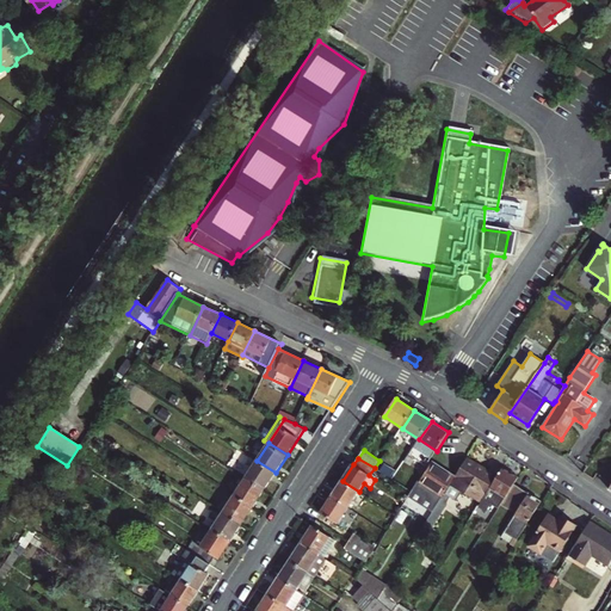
[(456,476),(434,512),(424,528),(434,535),(450,510),(449,508),(454,500),(460,504),(482,468),(467,458),(456,476)]
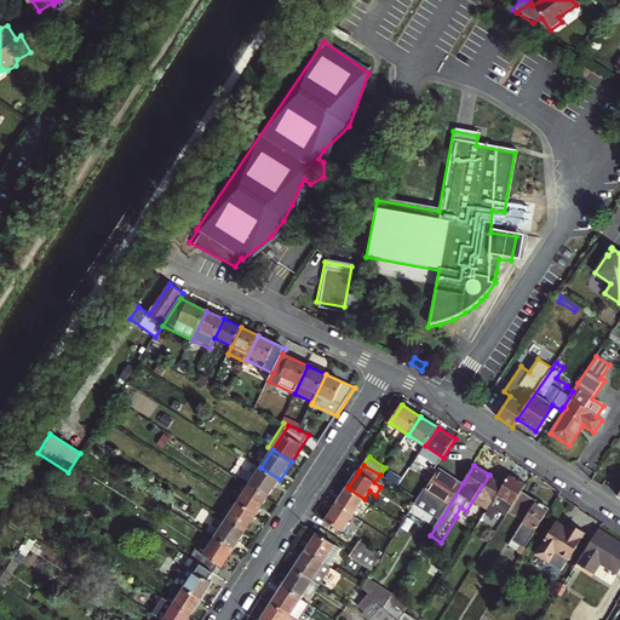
[(260,468),(250,484),(268,497),(280,480),(260,468)]
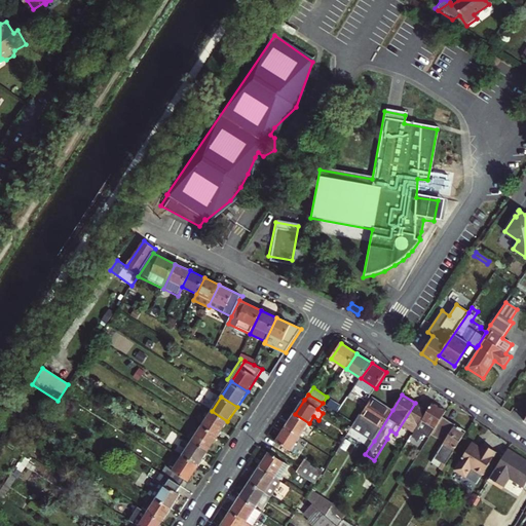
[(353,428),(374,441),(392,410),(373,398),(353,428)]
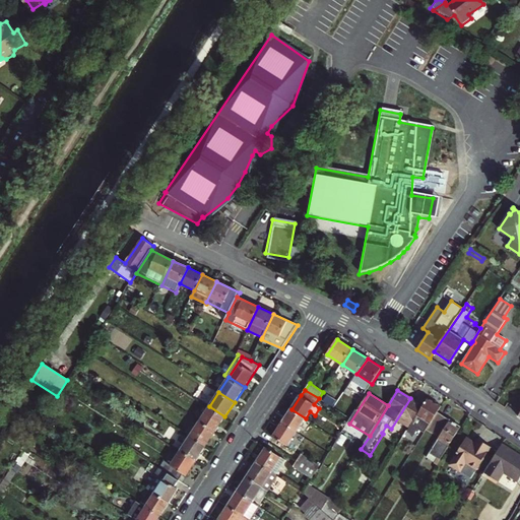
[(410,398),(391,429),(392,430),(397,421),(410,430),(424,407),(410,398)]
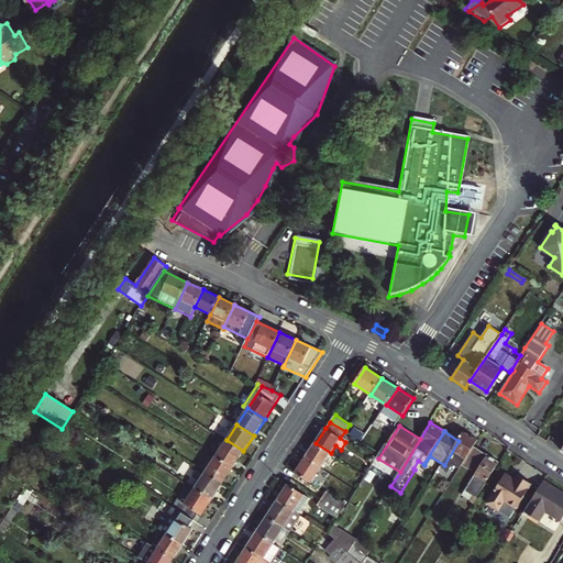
[(459,441),(444,465),(435,478),(442,483),(459,454),(466,460),(474,446),(478,440),(465,431),(459,441)]
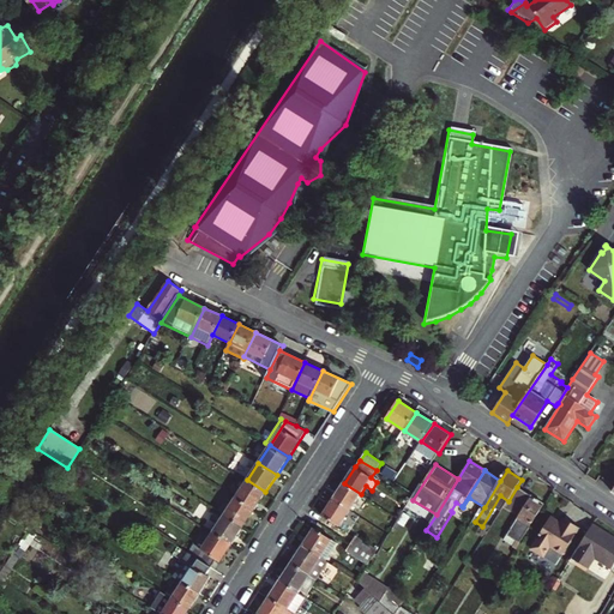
[(235,498),(254,510),(265,492),(247,480),(235,498)]
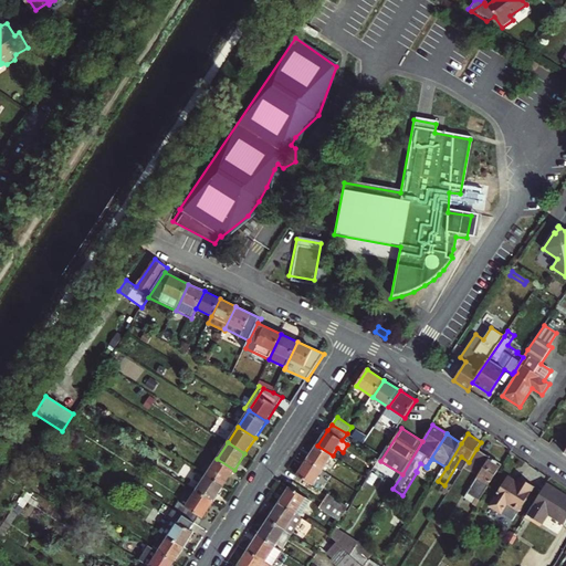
[(333,456),(317,446),(307,460),(323,470),(333,456)]
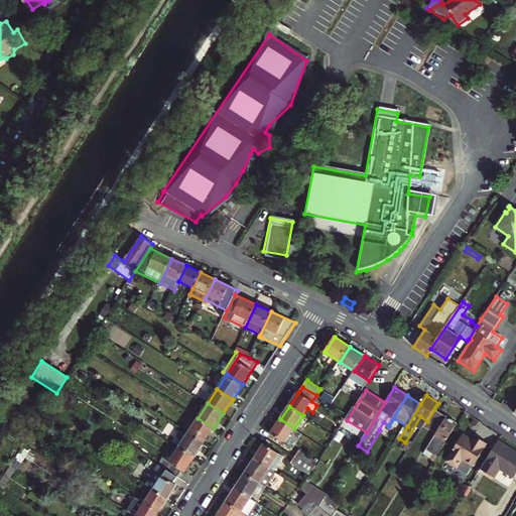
[(458,424),(434,409),(427,421),(425,425),(437,433),(423,456),(435,463),(438,458),(437,457),(458,424)]
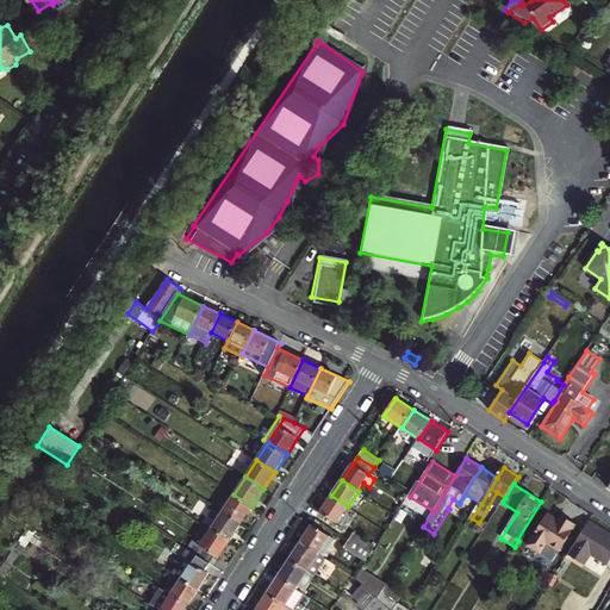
[(229,502),(223,511),(242,523),(253,506),(234,495),(229,502)]
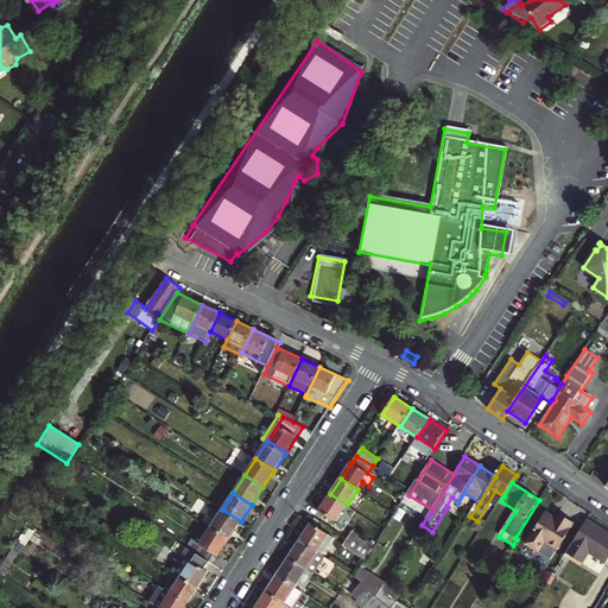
[(320,510),(336,521),(347,505),(330,494),(320,510)]
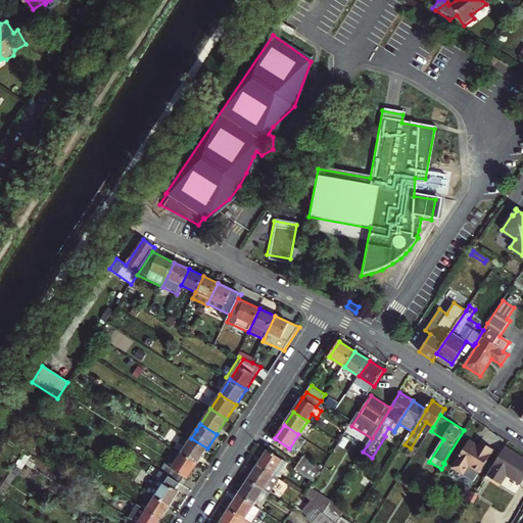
[(191,438),(196,430),(193,428),(187,436),(191,438)]
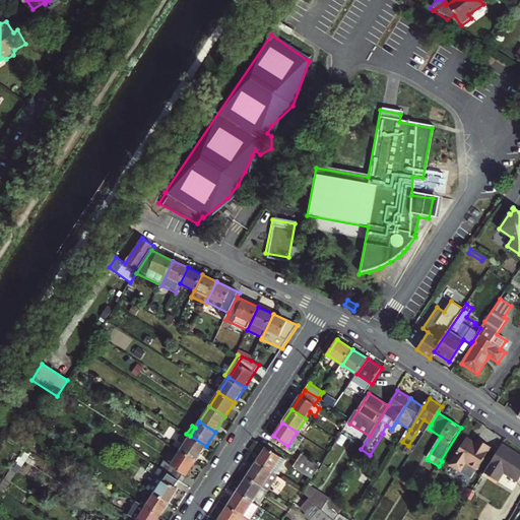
[(190,436),(181,451),(196,461),(206,446),(190,436)]
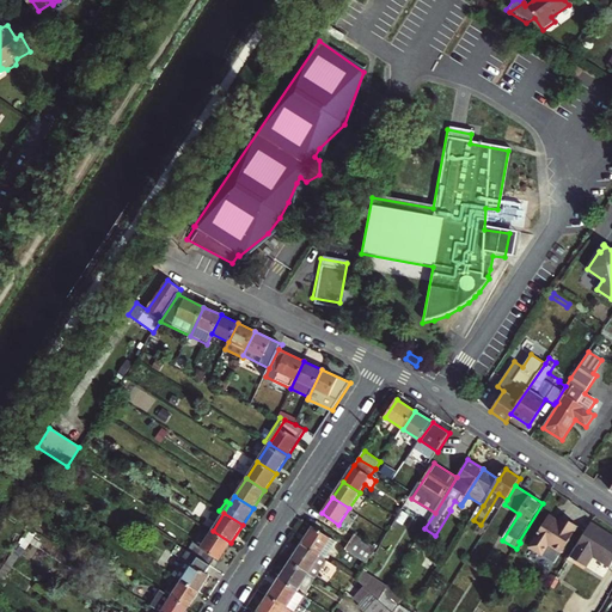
[(549,514),(528,545),(540,554),(546,544),(560,552),(577,526),(563,516),(560,521),(549,514)]
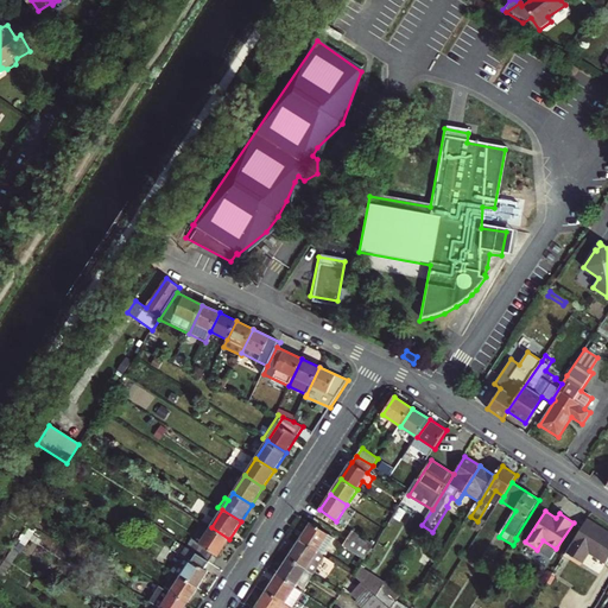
[(607,532),(588,520),(568,552),(583,563),(590,552),(607,564),(607,563),(607,532)]
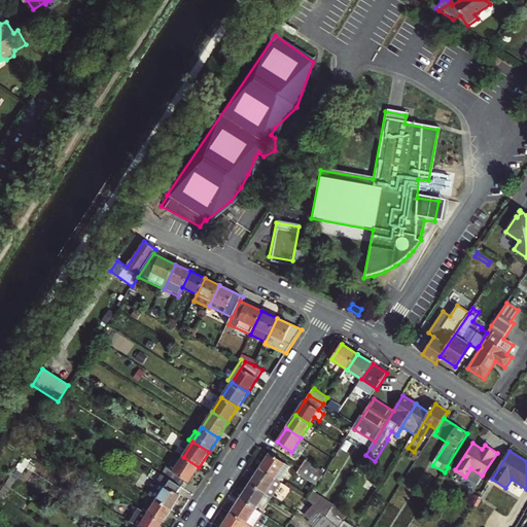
[(270,453),(260,468),(276,479),(286,464),(270,453)]
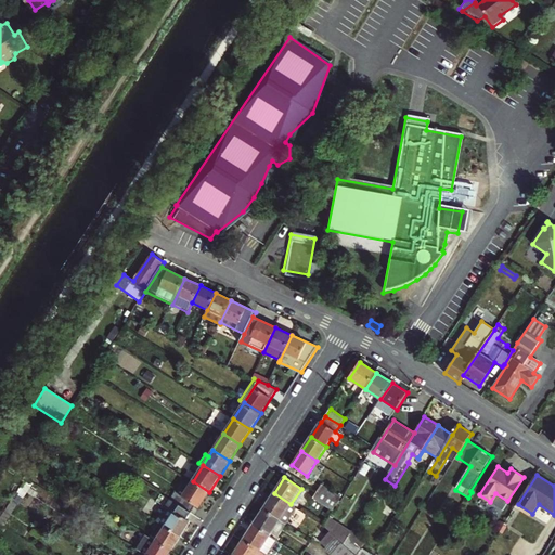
[(381,486),(390,491),(395,486),(385,479),(381,486)]
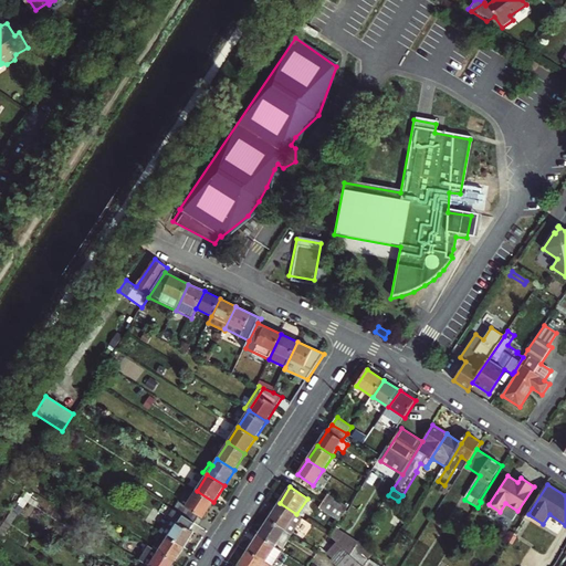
[(179,502),(175,510),(196,523),(200,516),(202,517),(213,502),(197,491),(186,506),(179,502)]
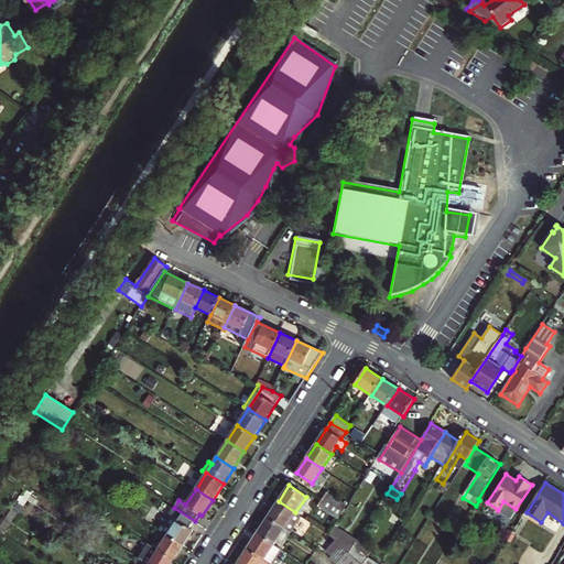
[(327,492),(323,499),(342,512),(346,506),(327,492)]
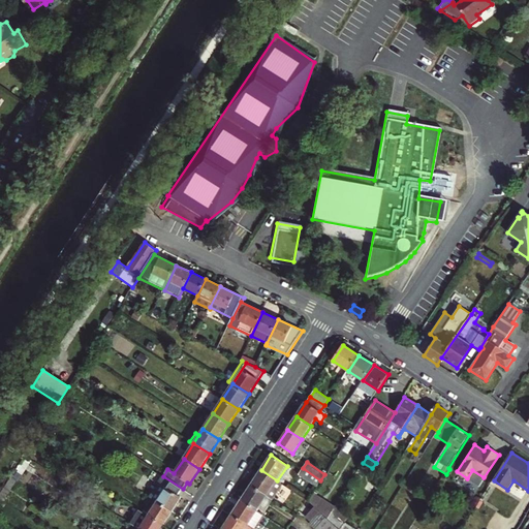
[(290,468),(287,466),(277,480),(281,484),(290,468)]
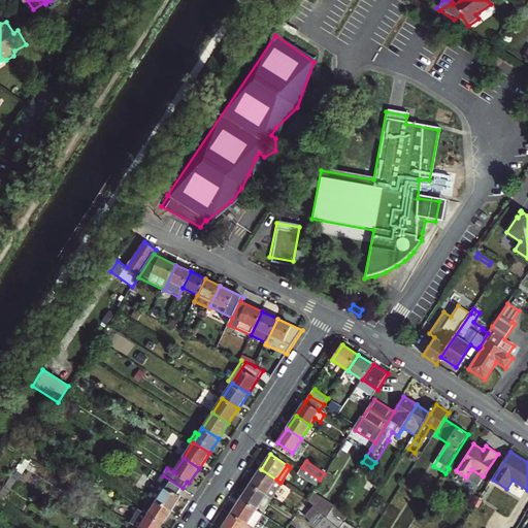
[(320,480),(302,467),(298,473),(316,486),(320,480)]
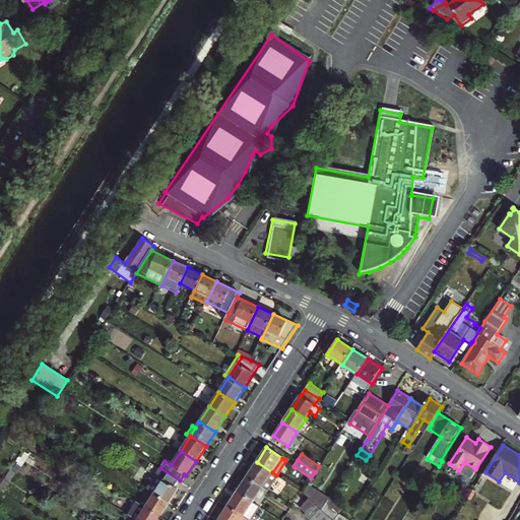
[(257,462),(247,477),(269,492),(278,476),(276,475),(272,472),(257,462)]
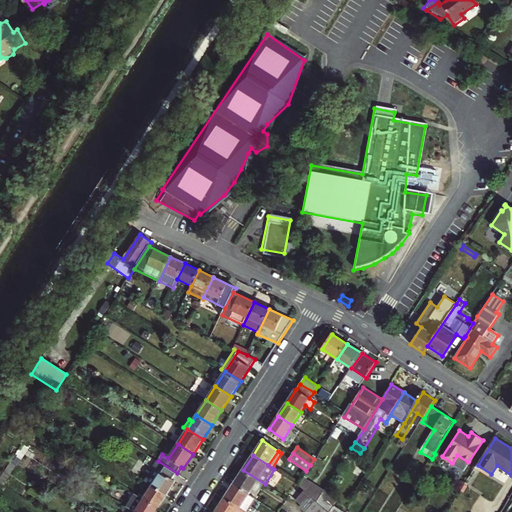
[(147,482),(152,485),(167,495),(176,481),(173,479),(177,473),(158,461),(153,469),(154,470),(147,482)]
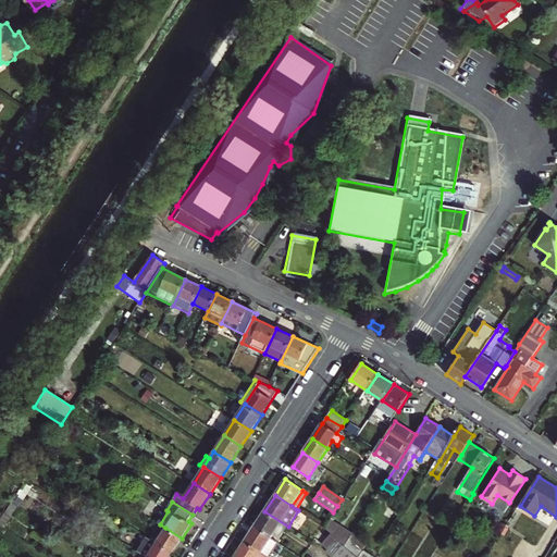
[(264,511),(254,527),(277,542),(288,527),(264,511)]
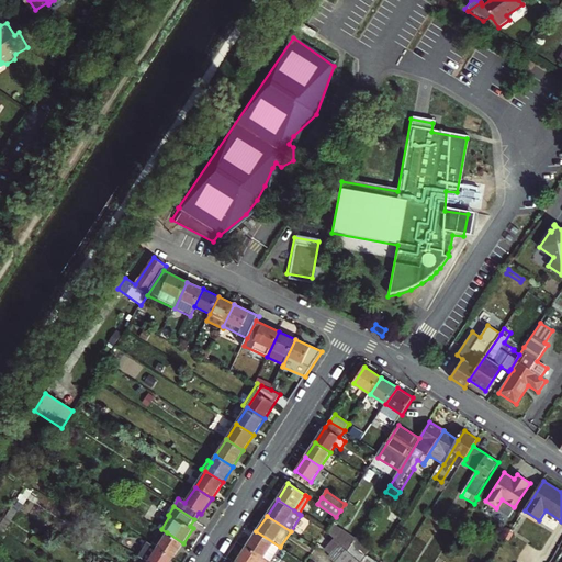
[(158,548),(167,532),(161,529),(152,543),(158,548)]
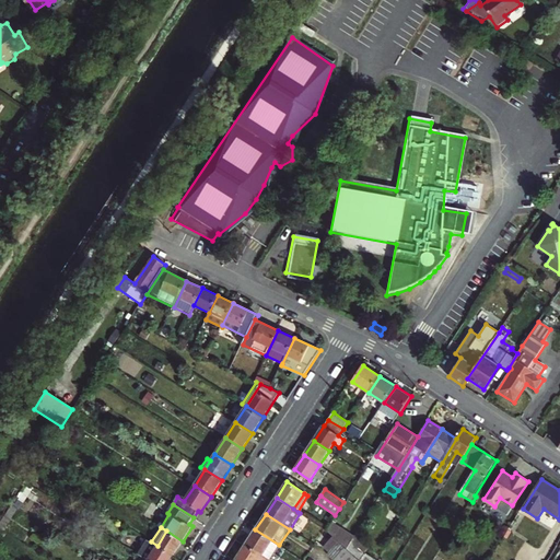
[(268,559),(279,545),(255,529),(245,546),(267,559),(268,559)]
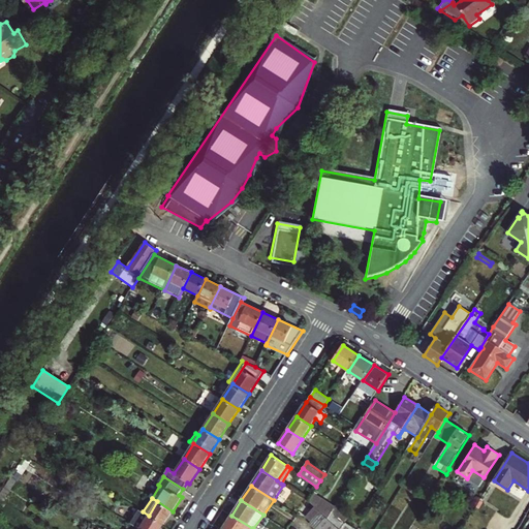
[(149,516),(163,525),(173,511),(157,501),(149,516)]
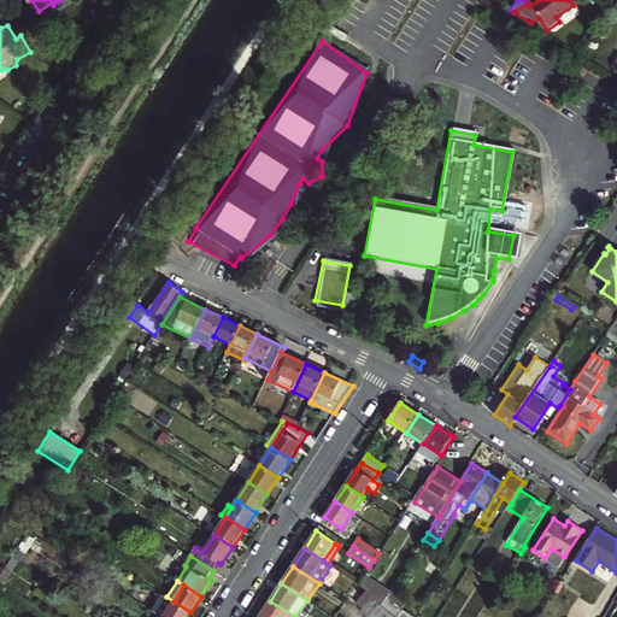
[(351,599),(358,605),(368,593),(362,587),(351,599)]
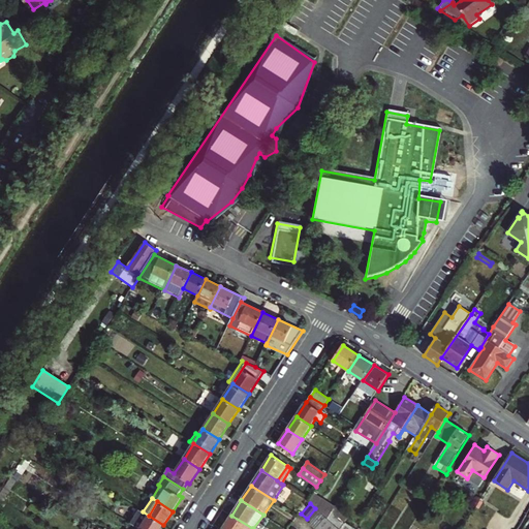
[(307,519),(305,520),(310,525),(320,512),(315,508),(307,519)]
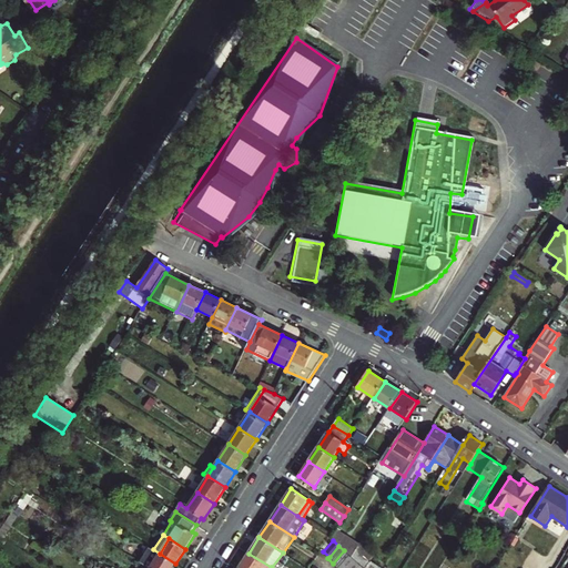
[(146,566),(149,567),(172,567),(175,564),(160,554),(153,549),(150,547),(140,561),(146,566)]
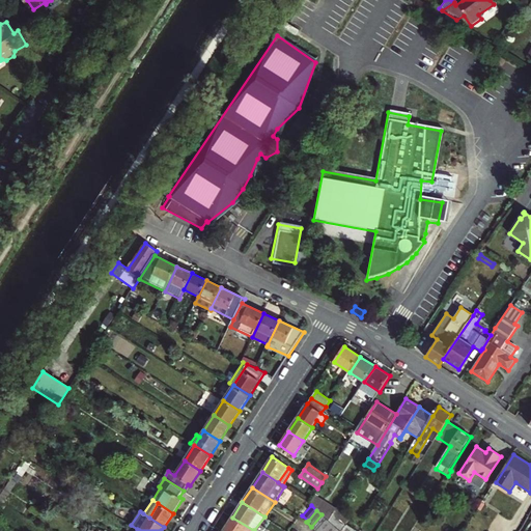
[(322,514),(311,527),(316,530),(327,520),(322,514)]
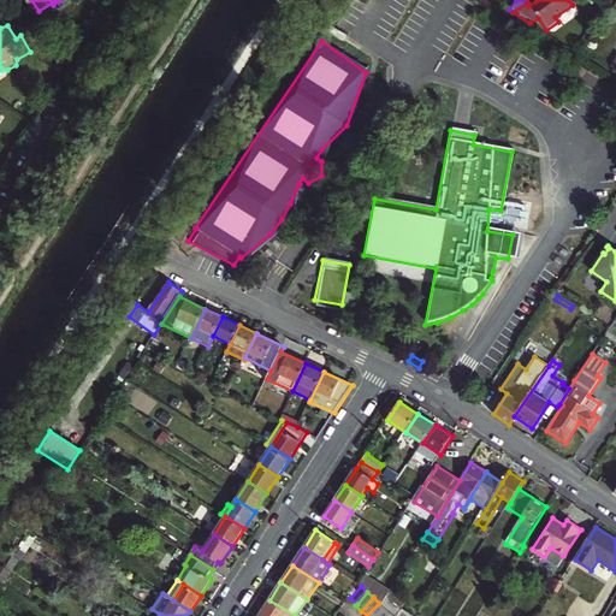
[(294,615),(270,600),(259,615),(294,615)]
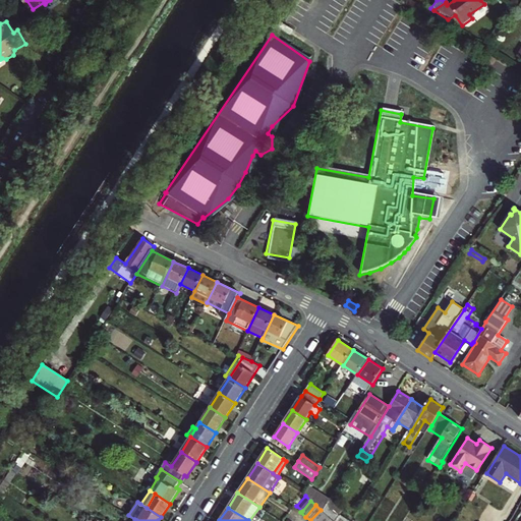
[(310,520),(320,520),(326,514),(323,512),(321,510),(310,520)]
